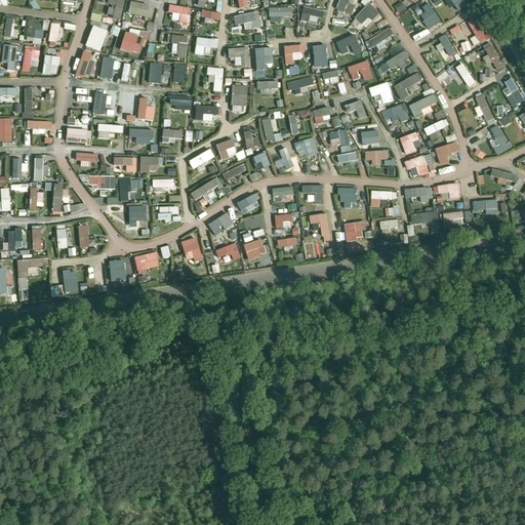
[(123,0),(101,0),(101,3),(116,6),(113,21),(120,22),(123,0)]
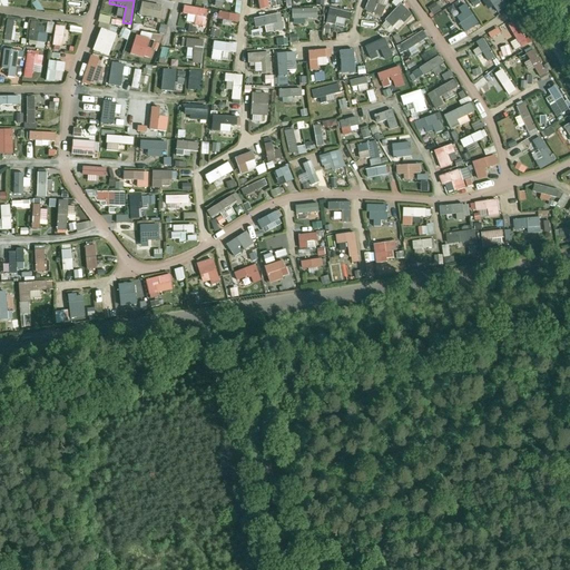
[(277,0),(256,0),(259,10),(279,6),(277,0)]
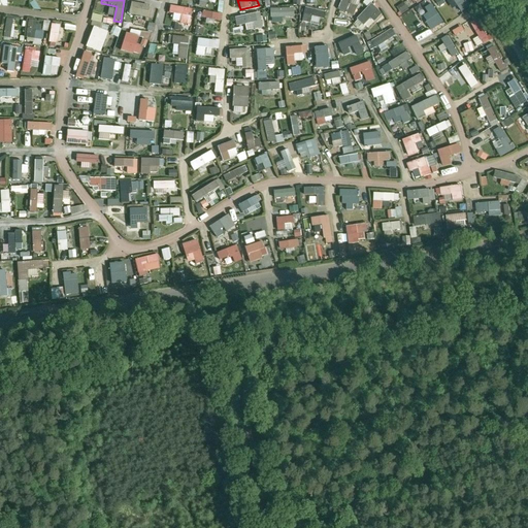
[(342,0),(339,9),(355,15),(358,7),(357,7),(350,4),(352,0),(342,0)]
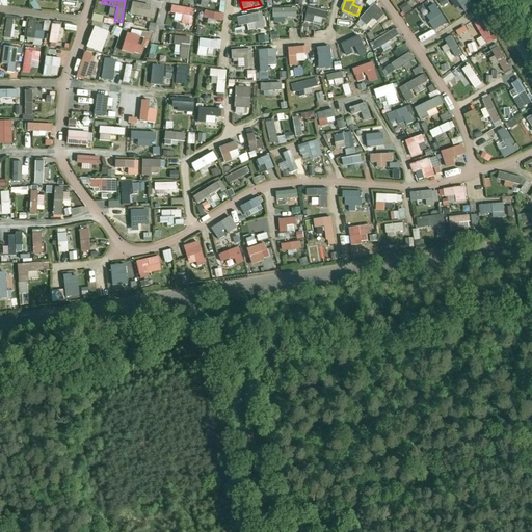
[(448,24),(432,0),(430,0),(425,4),(425,5),(430,12),(434,20),(429,24),(434,32),(448,24)]
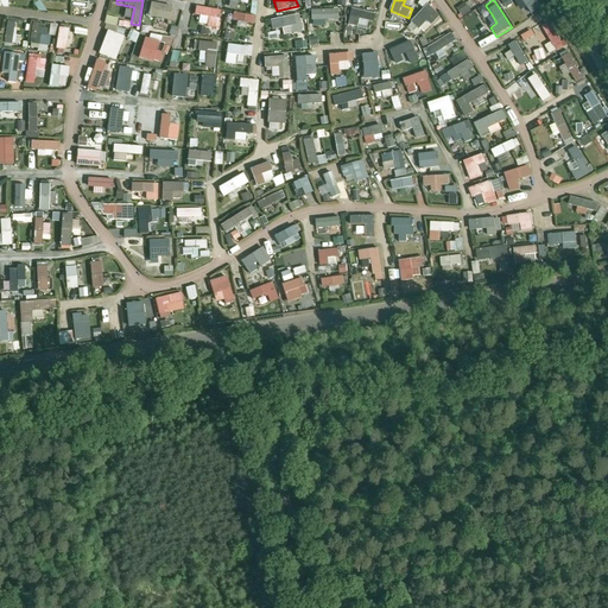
[(536,4),(532,0),(523,0),(526,5),(524,6),(529,12),(523,16),(526,21),(534,16),(533,14),(543,8),(539,2),(536,4)]
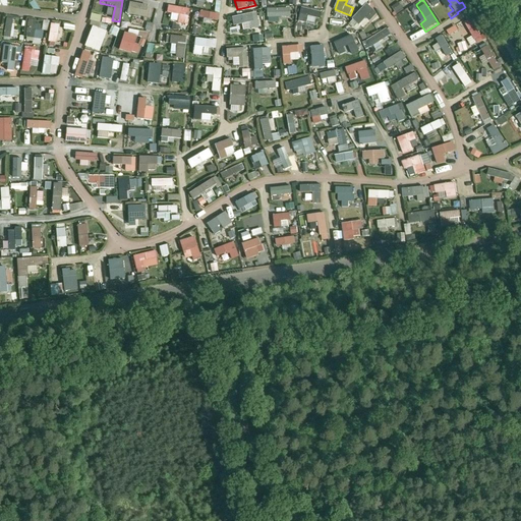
[(41,10),(35,1),(30,4),(34,10),(41,10)]
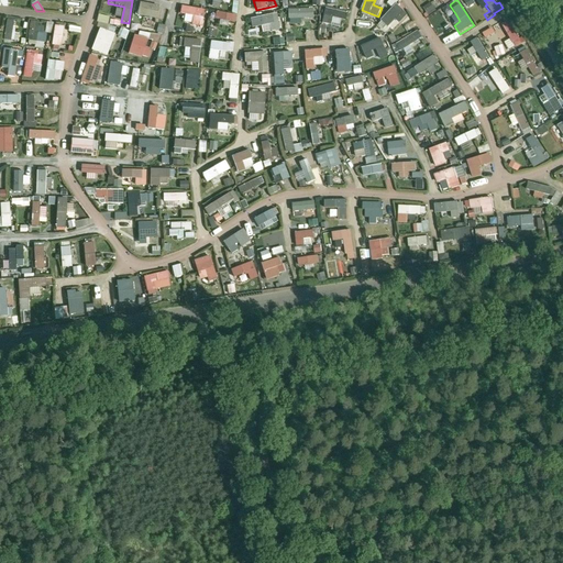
[(159,7),(140,2),(138,17),(156,20),(159,7)]
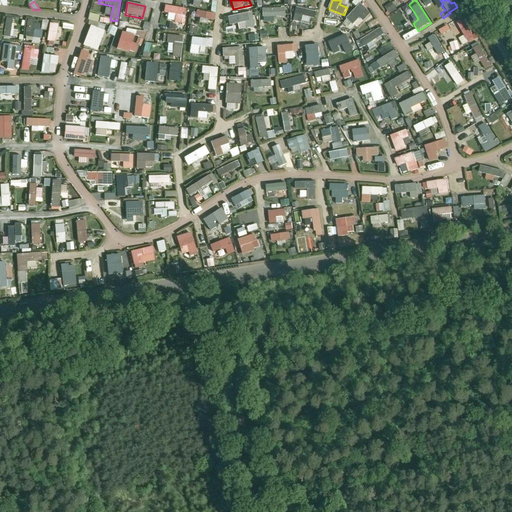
[(389,15),(396,10),(391,3),(384,7),(389,15)]
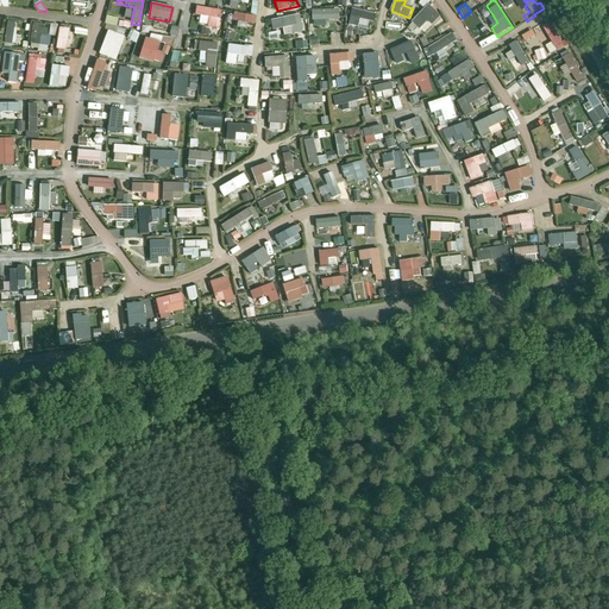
[(413,24),(420,30),(438,12),(429,5),(425,10),(412,23),(413,24)]
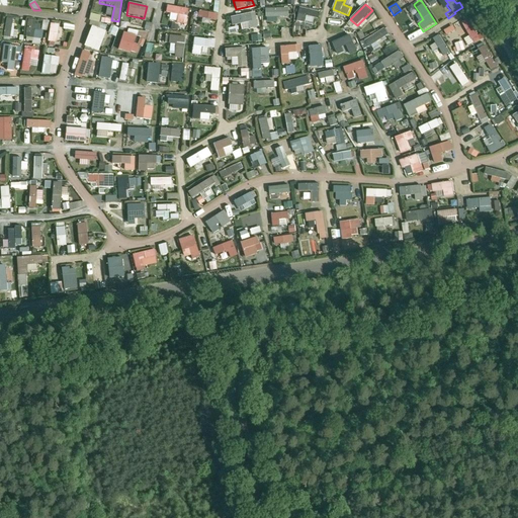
[(419,12),(414,5),(409,8),(413,15),(419,12)]
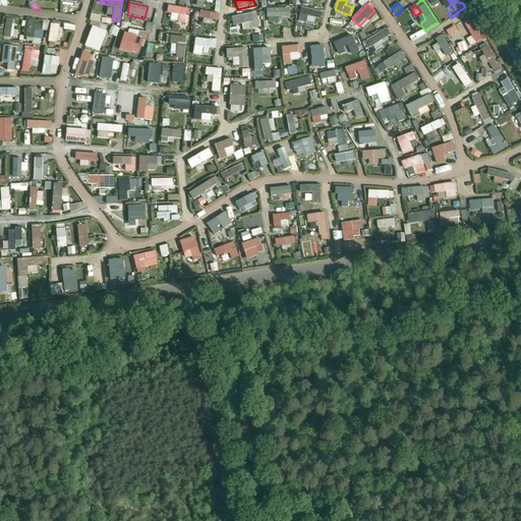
[(189,10),(168,7),(167,12),(173,13),(184,15),(188,16),(189,10)]
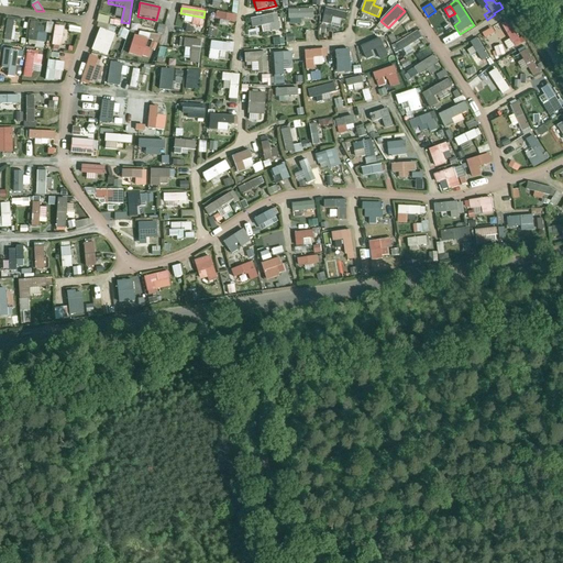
[(304,9),(288,11),(288,20),(289,20),(301,19),(313,19),(313,9),(304,9)]
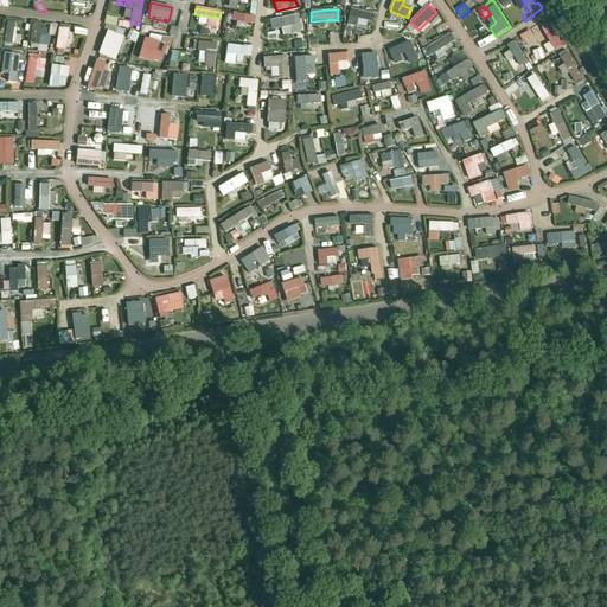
[(376,16),(350,10),(346,27),(357,29),(359,19),(369,21),(375,23),(376,16)]
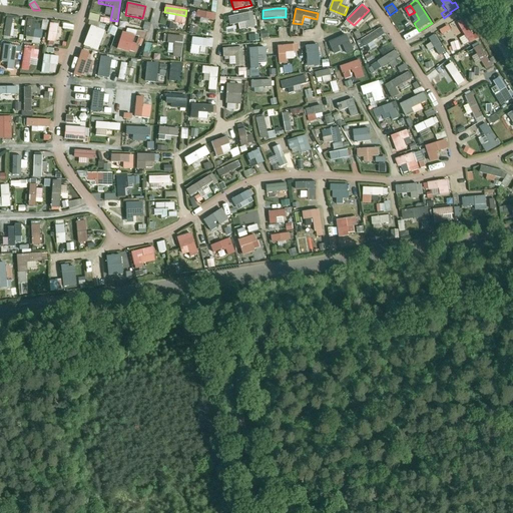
[(215,15),(192,11),(190,17),(214,21),(215,15)]
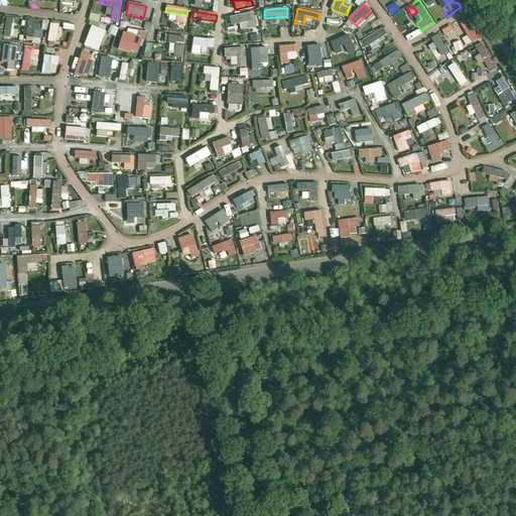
[(254,13),(230,17),(231,25),(240,24),(241,31),(257,28),(254,13)]
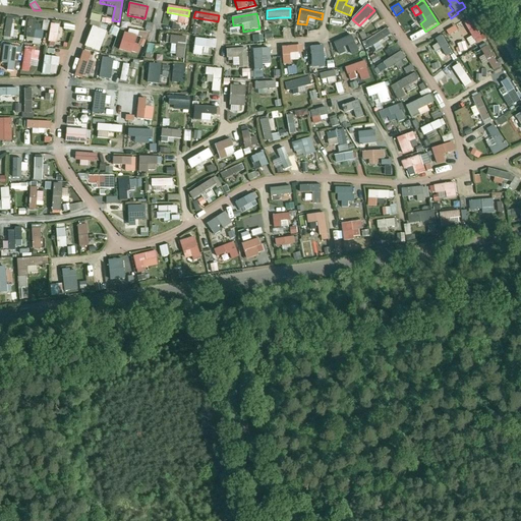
[(99,22),(100,16),(91,14),(90,19),(99,22)]
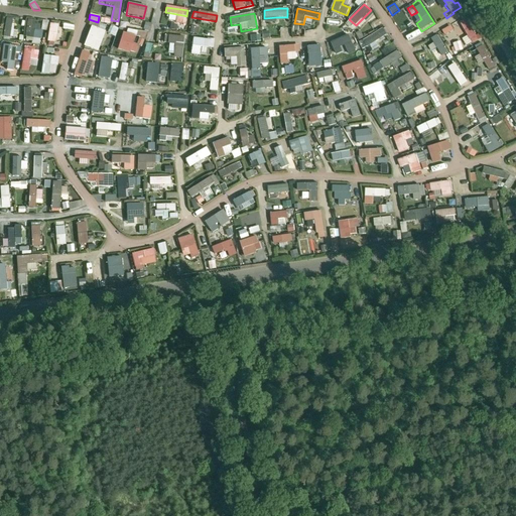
[(313,18),(305,16),(303,24),(311,26),(313,18)]
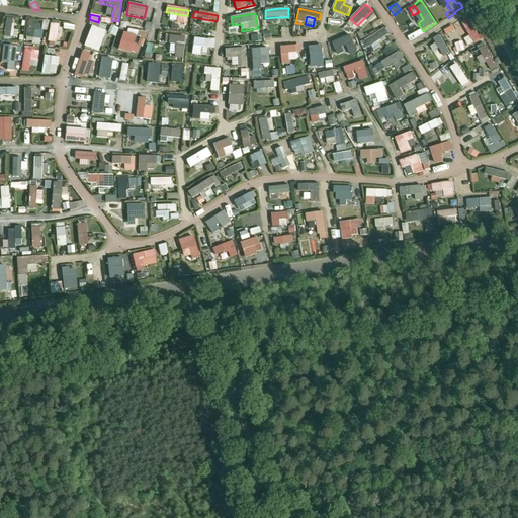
[(13,19),(6,18),(4,37),(11,38),(12,29),(13,19)]
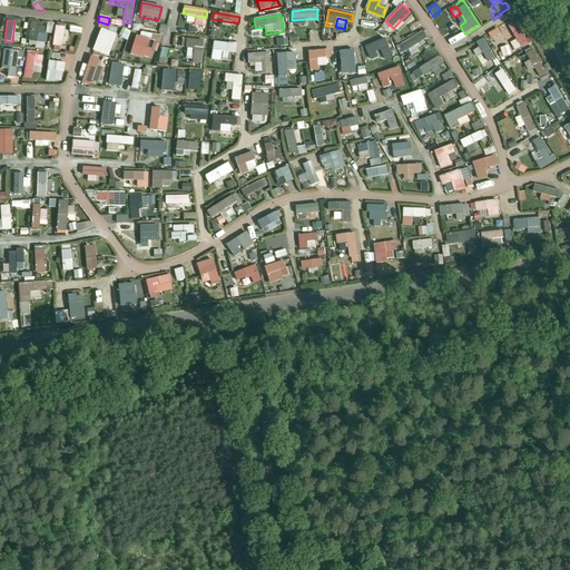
[(516,21),(508,26),(512,32),(518,41),(522,49),(530,45),(516,21)]
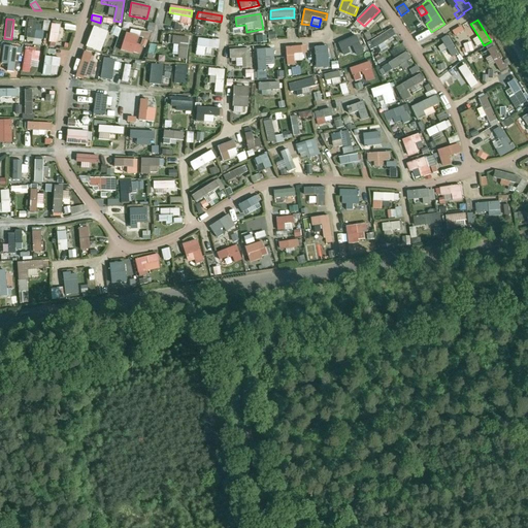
[(34,39),(37,22),(29,21),(27,38),(28,38),(34,39)]
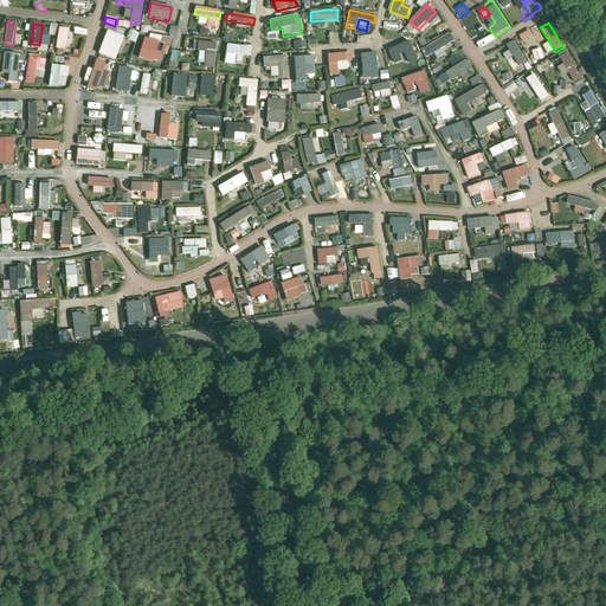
[(418,30),(411,24),(410,25),(407,28),(406,28),(412,36),(418,30)]
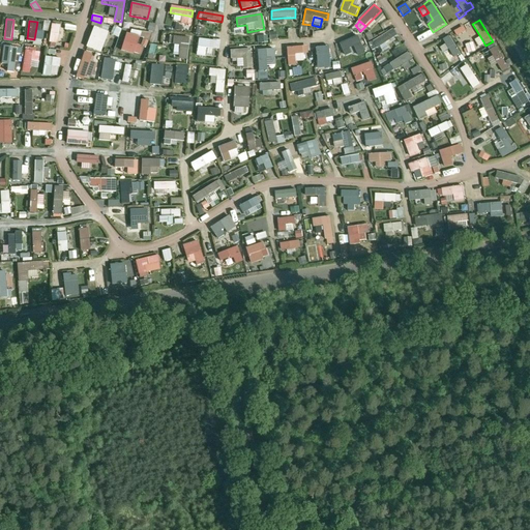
[(60,26),(51,25),(49,43),(57,45),(60,26)]
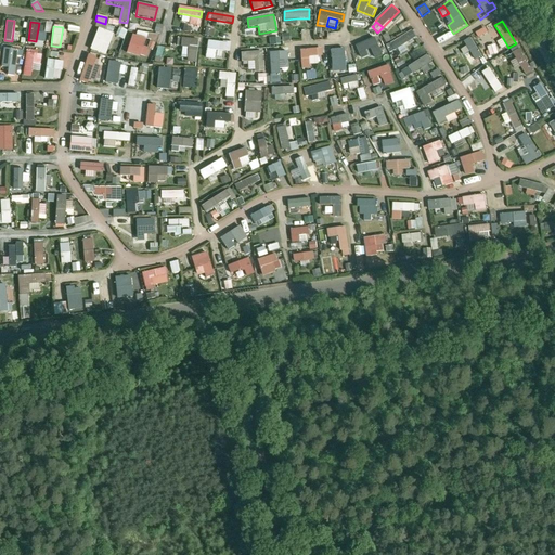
[(129,31),(119,27),(116,37),(125,41),(129,31)]
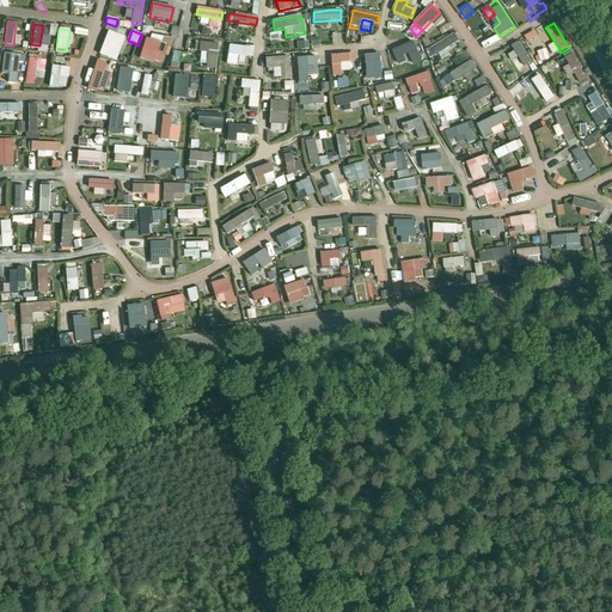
[(126,38),(110,31),(101,54),(116,61),(126,38)]
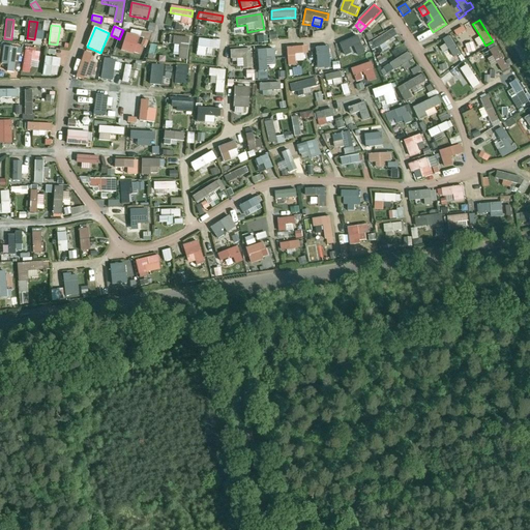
[(204,36),(205,28),(197,27),(196,34),(204,36)]
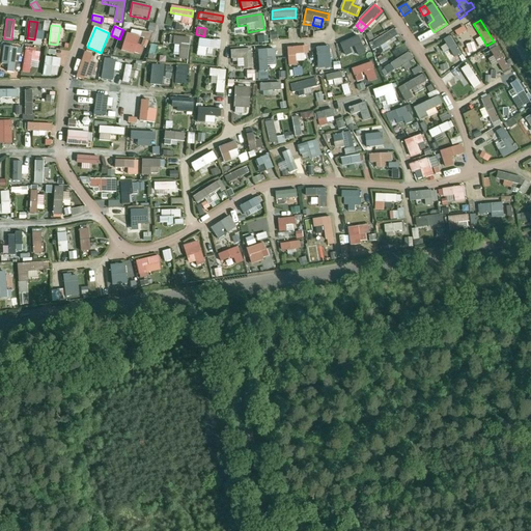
[(414,33),(416,37),(428,32),(426,27),(414,33)]
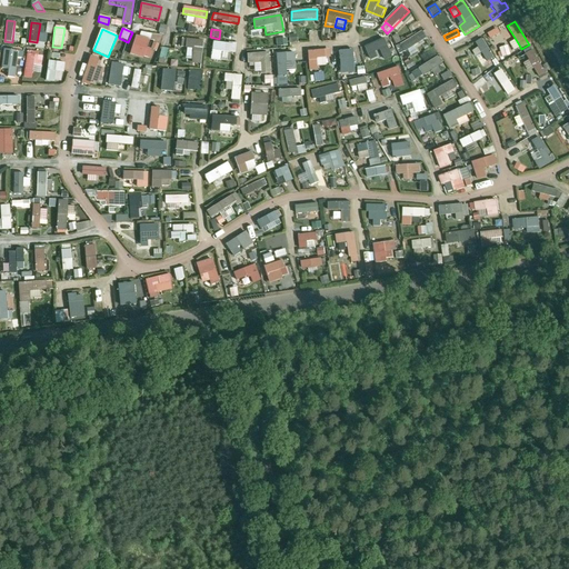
[(498,29),(487,32),(489,39),(500,35),(498,29)]
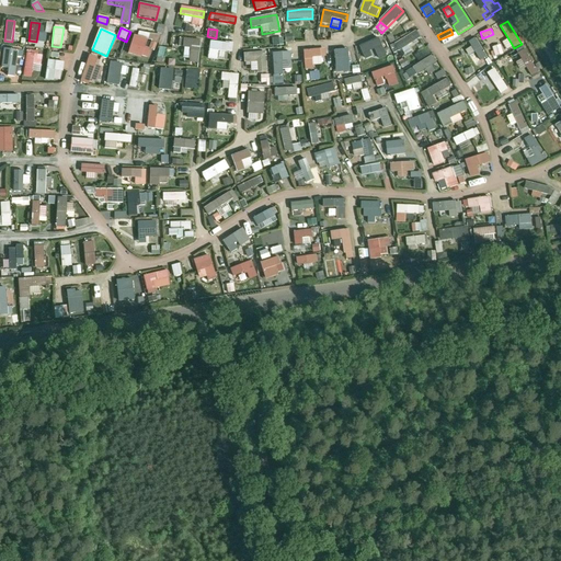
[(416,32),(395,45),(399,52),(421,38),(416,32)]
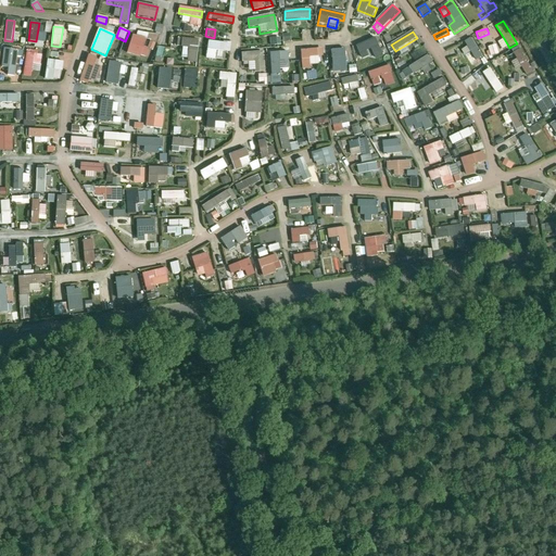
[(505,40),(500,32),(494,35),(500,43),(505,40)]
